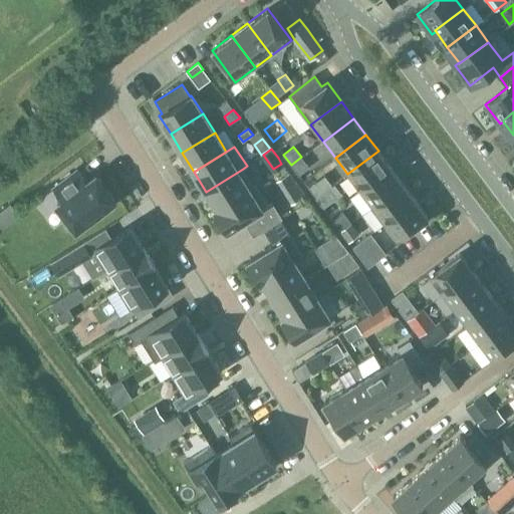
[(359,191),(391,168),(378,151),(347,174),(359,191)]
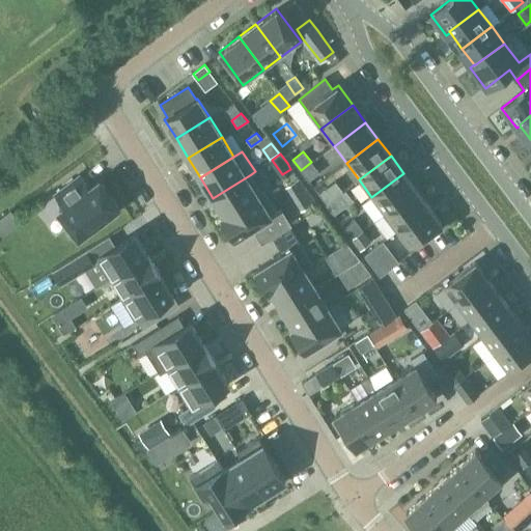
[(319,172),(311,162),(301,170),(309,180),(319,172)]
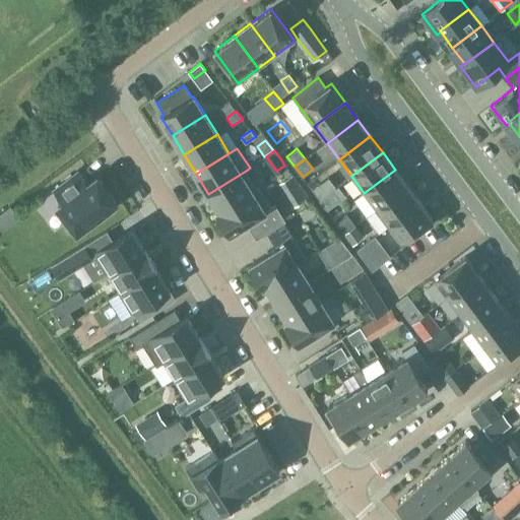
[(377,209),(407,186),(395,170),(364,193),(377,209)]
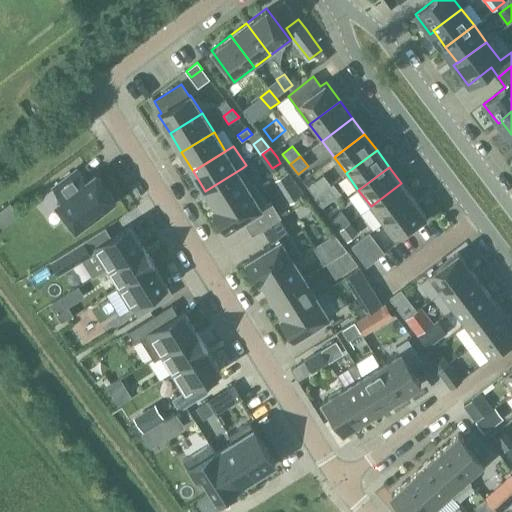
[(242,168),(205,191),(216,207),(252,185),(242,168)]
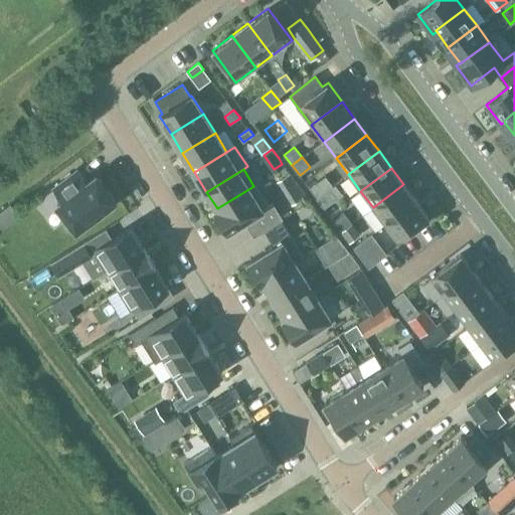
[(65,180),(54,189),(58,194),(63,200),(57,205),(66,217),(76,229),(96,215),(115,200),(106,188),(96,176),(92,179),(87,183),(81,177),(77,171),(65,180)]
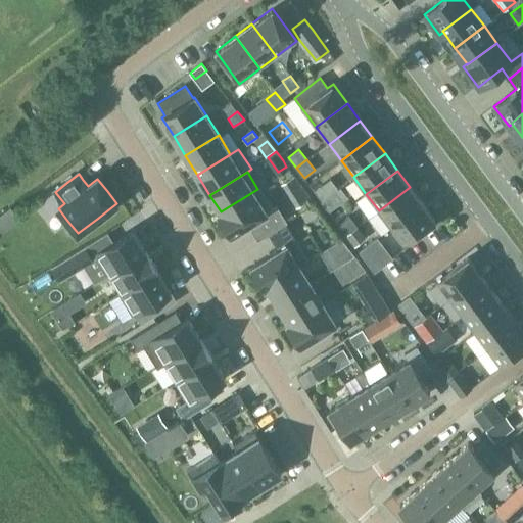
[(322,201),(329,195),(322,185),(314,191),(322,201)]
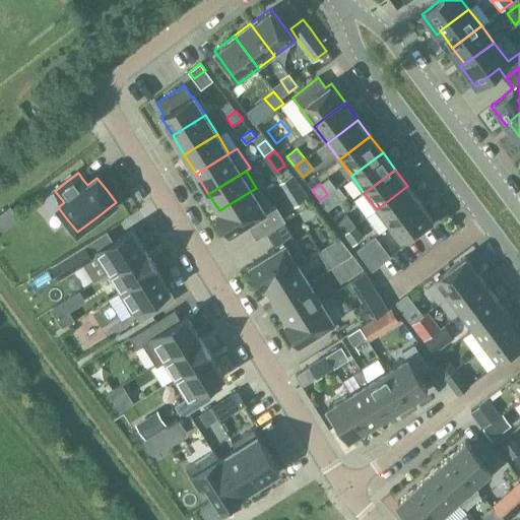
[(219,210),(217,212),(231,234),(257,216),(267,233),(283,222),(273,206),(271,207),(258,186),(256,188),(219,210)]
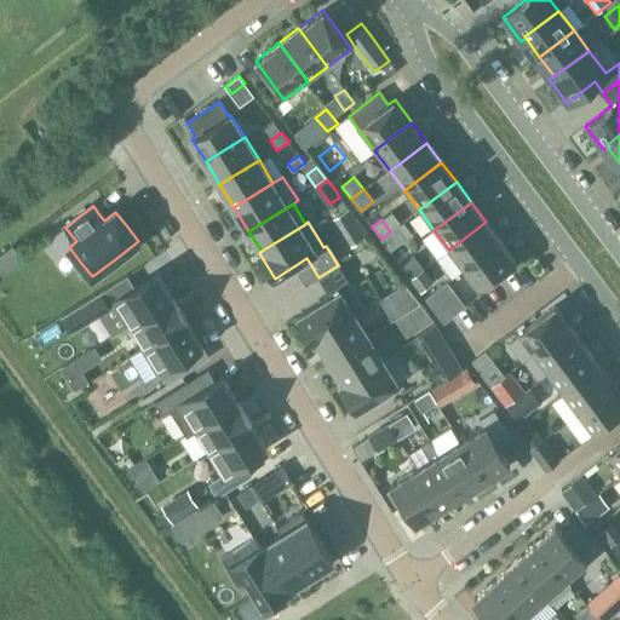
[(464,269),(500,241),(486,222),(449,250),(464,269)]
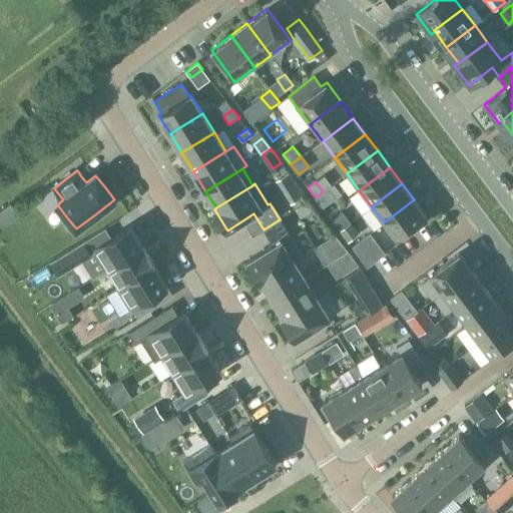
[(325,192),(317,198),(322,206),(330,200),(325,192)]
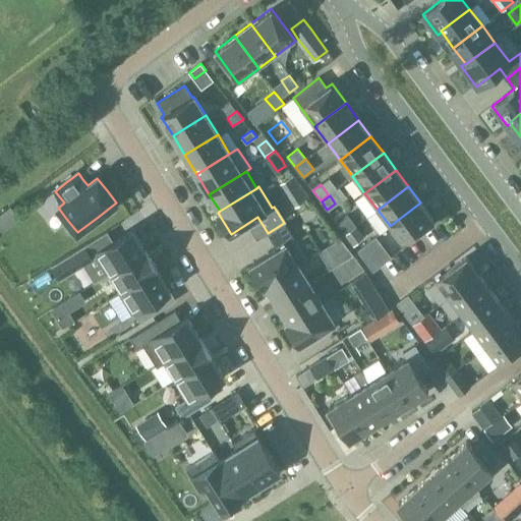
[(433,220),(420,203),(390,226),(403,243),(433,220)]
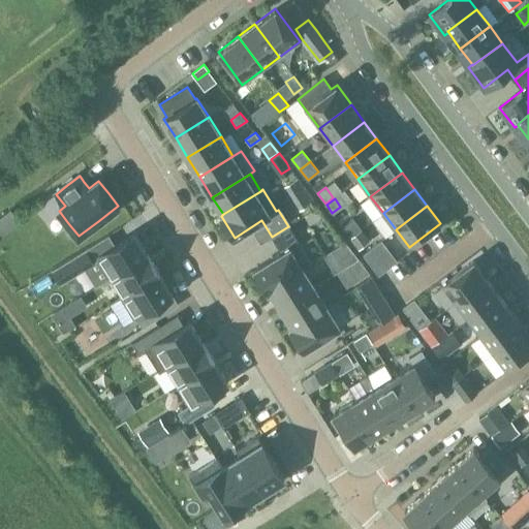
[(362,228),(353,218),(342,227),(350,238),(362,228)]
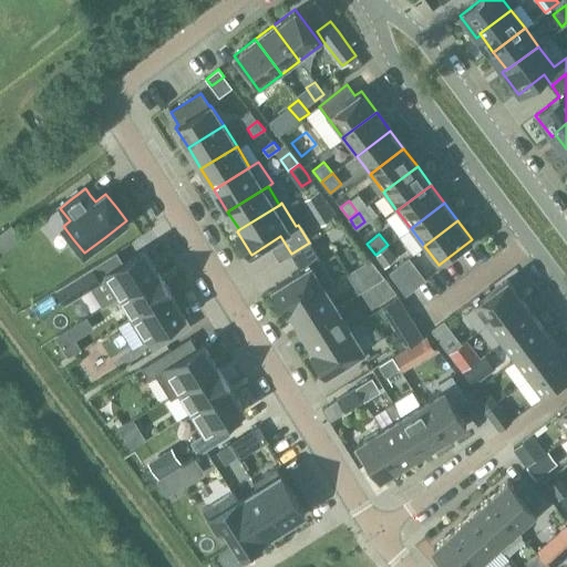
[(334,281),(309,243),(291,254),(301,271),(272,289),(287,312),(289,311),(289,310),(325,287),(334,281)]
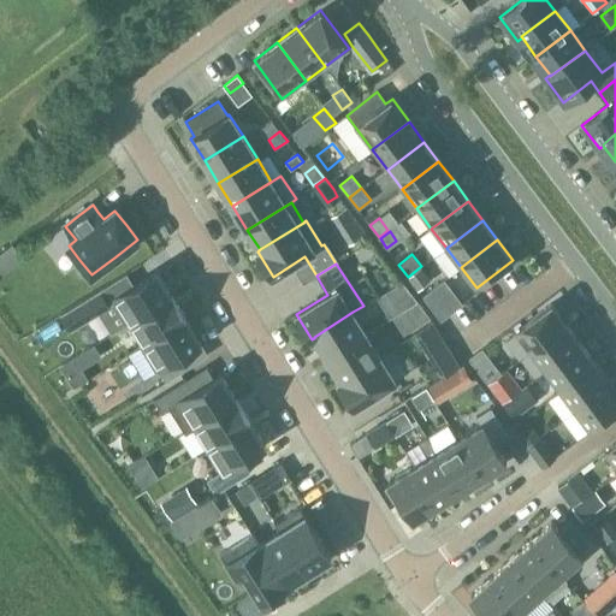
[(408,277),(418,289),(430,280),(420,268),(408,277)]
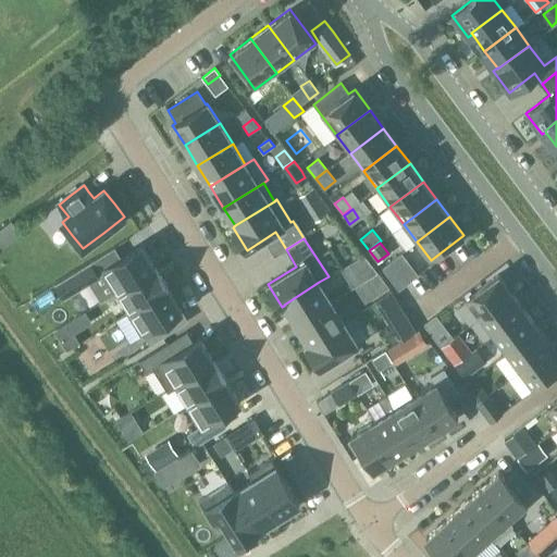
[(73,273),(56,284),(60,292),(64,298),(76,291),(89,282),(96,292),(101,301),(109,297),(116,292),(126,286),(140,277),(156,268),(148,257),(141,246),(122,259),(97,274),(94,268),(90,262),(73,273)]
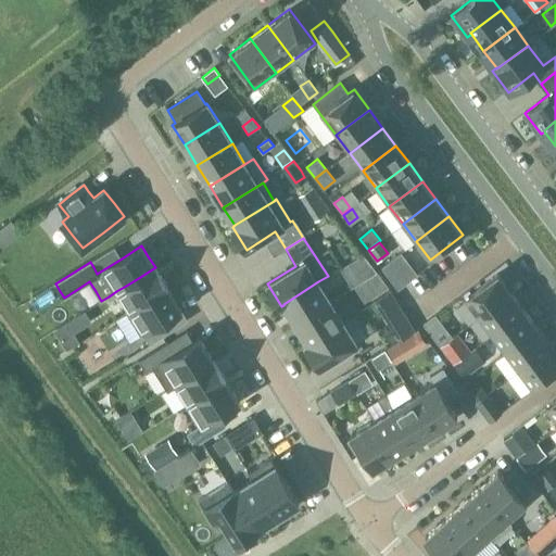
[(357,258),(351,262),(354,268),(358,275),(365,270),(373,266),(368,261),(363,254),(357,258)]
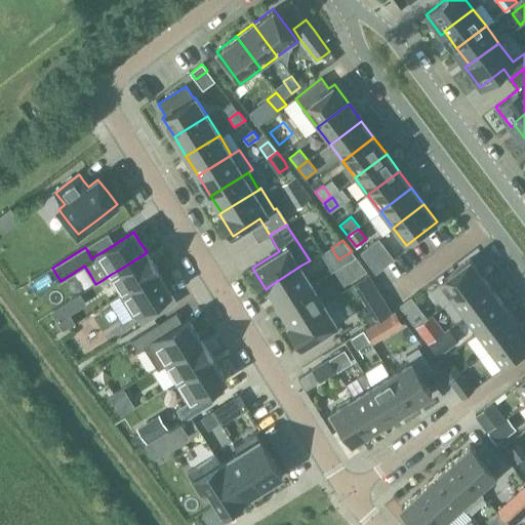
[(370,245),(360,252),(368,263),(376,273),(386,266),(378,255),(370,245)]
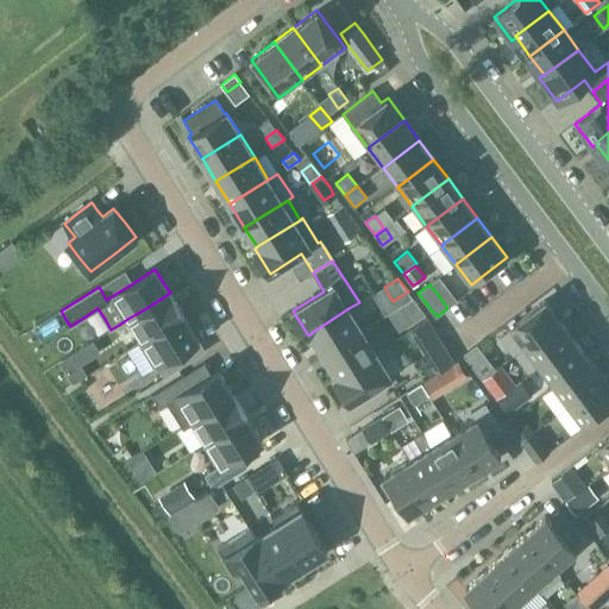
[(138,313),(127,319),(135,331),(140,341),(162,328),(183,315),(183,314),(176,302),(170,293),(154,303),(138,313)]
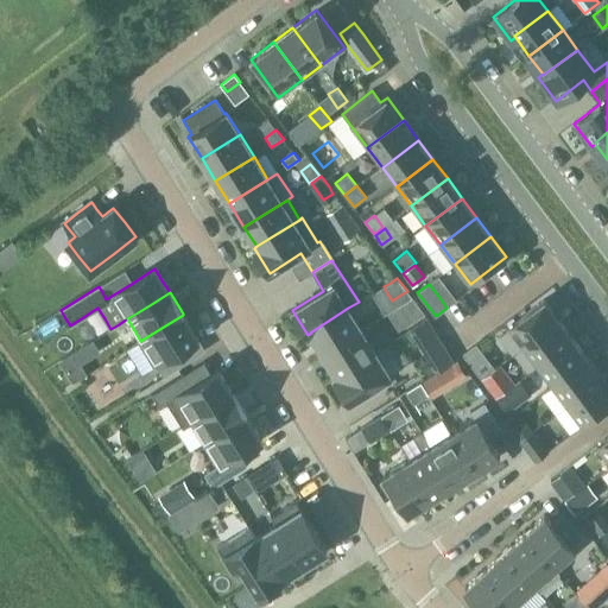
[(507,328),(519,343),(523,348),(559,321),(557,318),(558,317),(557,317),(553,314),(555,312),(553,312),(544,301),(507,328)]
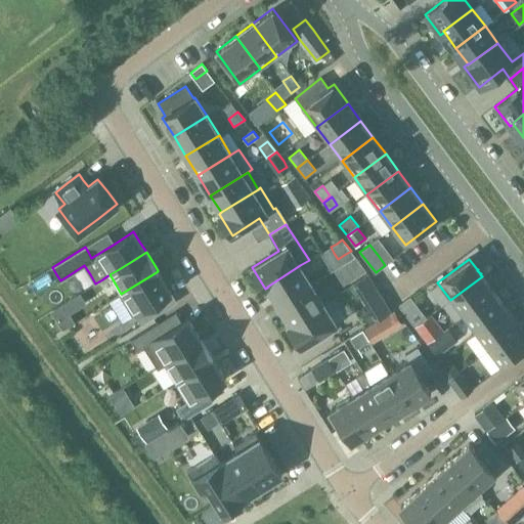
[(312,285),(300,265),(267,287),(267,288),(278,305),(312,285)]
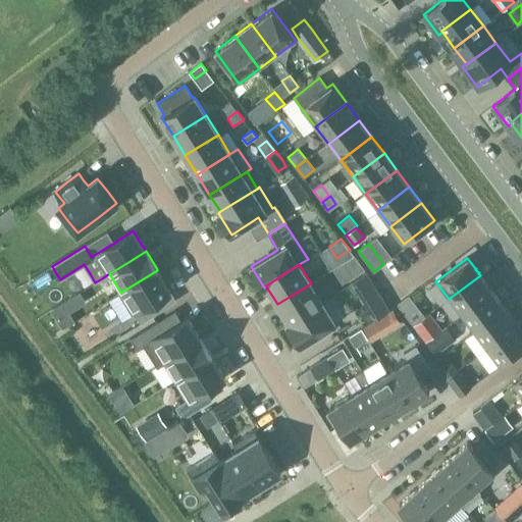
[(120,293),(108,301),(121,321),(134,313),(135,313),(141,323),(164,308),(158,298),(170,291),(157,270),(139,281),(120,293)]
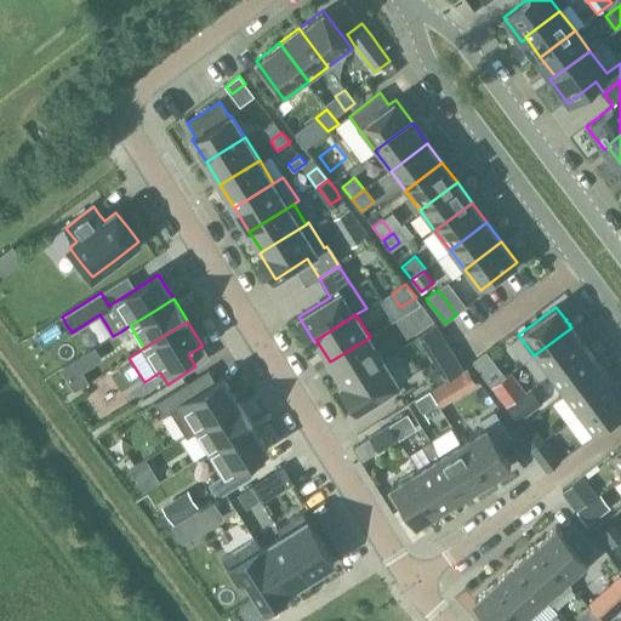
[(417,337),(427,352),(445,340),(436,325),(417,337)]
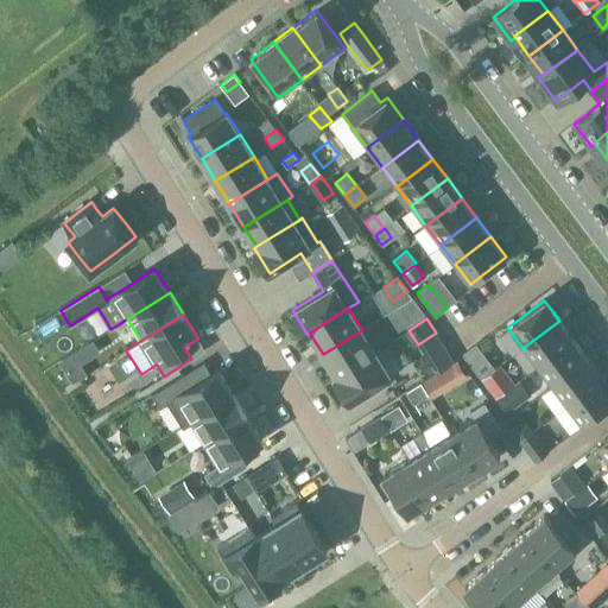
[(538,367),(574,340),(572,337),(571,336),(571,337),(568,333),(569,333),(568,331),(559,321),(523,348),(538,367)]
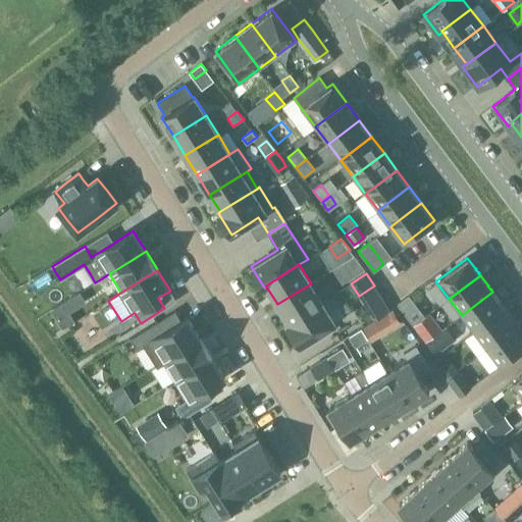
[(311,283),(277,304),(289,322),(322,302),(311,283)]
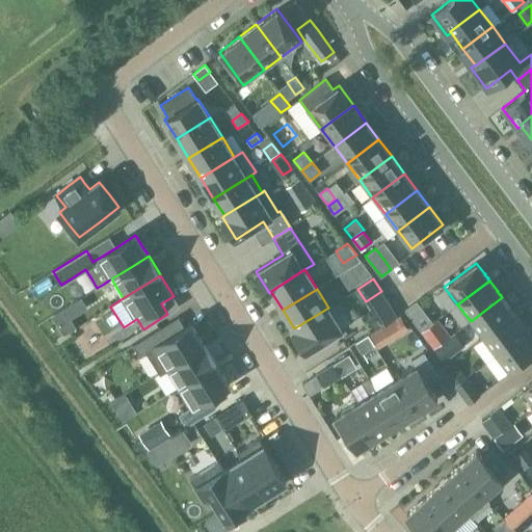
[(64,309),(71,319),(87,308),(81,297),(64,309)]
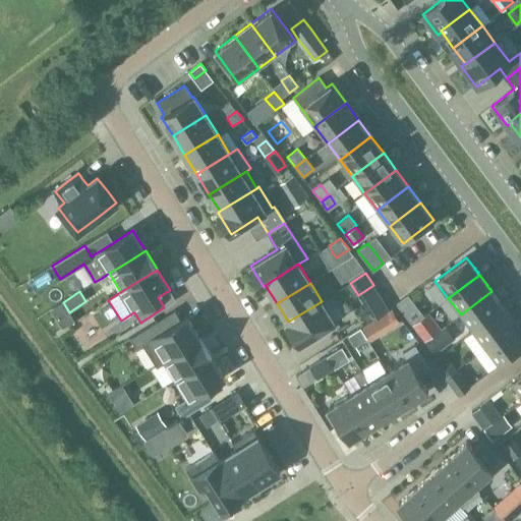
[(461,314),(473,331),(504,307),(503,305),(503,304),(502,305),(500,302),(500,301),(500,300),(499,301),(491,291),(461,314)]
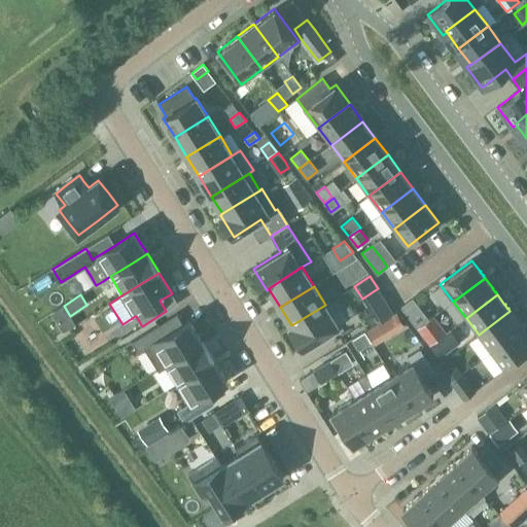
[(412,300),(402,307),(416,325),(425,318),(412,300)]
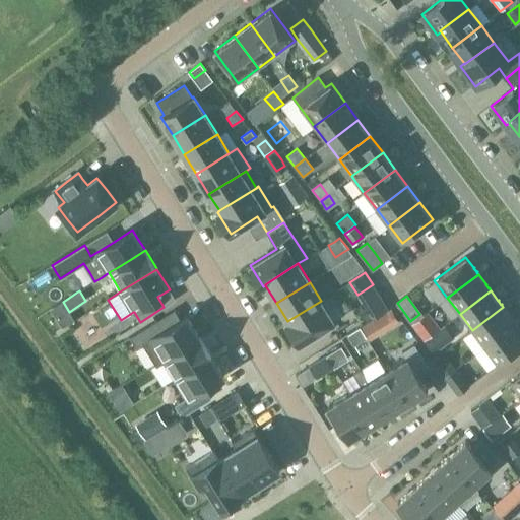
[(321,301),(287,321),(285,322),(291,331),(288,332),(297,345),(334,322),(321,301)]
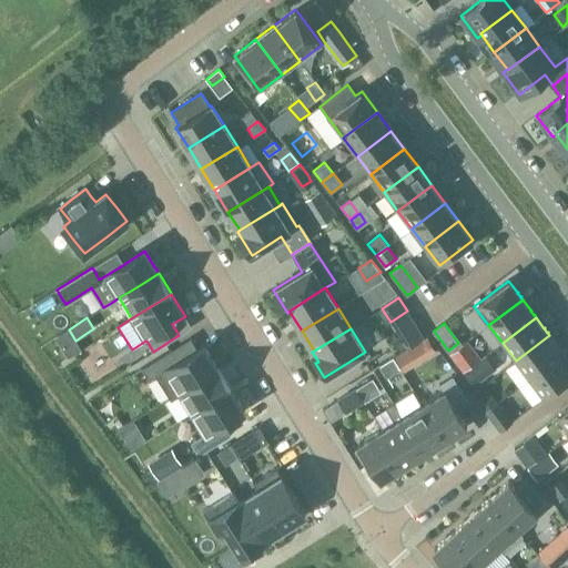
[(418,330),(407,336),(412,344),(423,337),(418,330)]
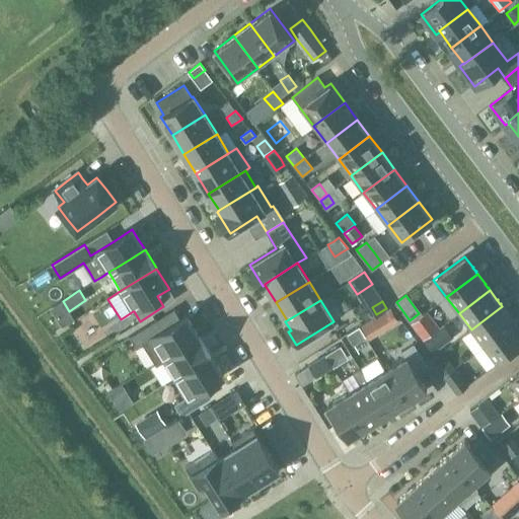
[(510,316),(502,306),(471,329),(484,347),(515,323),(513,321),(513,320),(512,320),(510,317),(510,316)]
